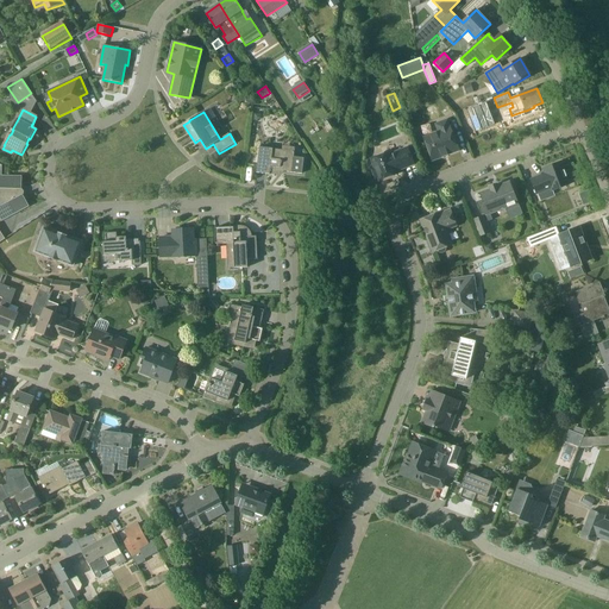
[(331,119),(325,123),(330,131),(336,127),(331,119)]
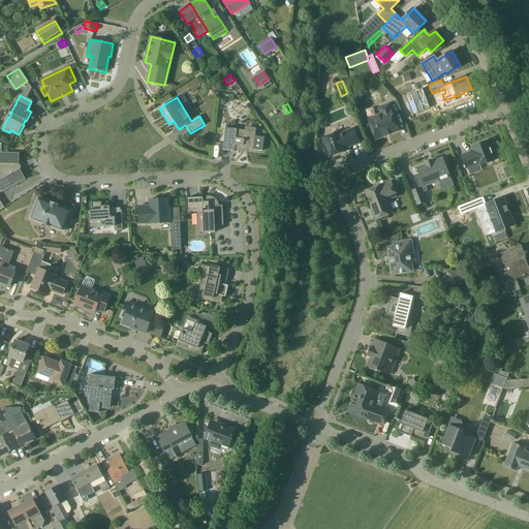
[(369,120),(376,139),(399,130),(390,104),(379,109),(381,115),(369,120)]
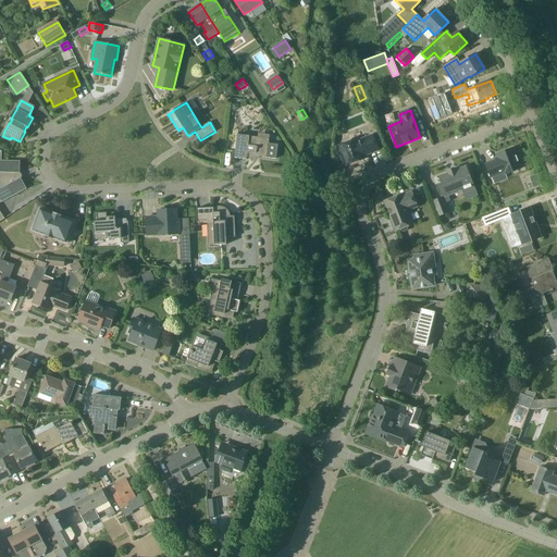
[(256,159),(258,157),(276,159),(279,145),(269,144),(270,136),(270,135),(259,134),(258,137),(250,136),(238,135),(235,158),(247,160),(247,158),(256,159)]
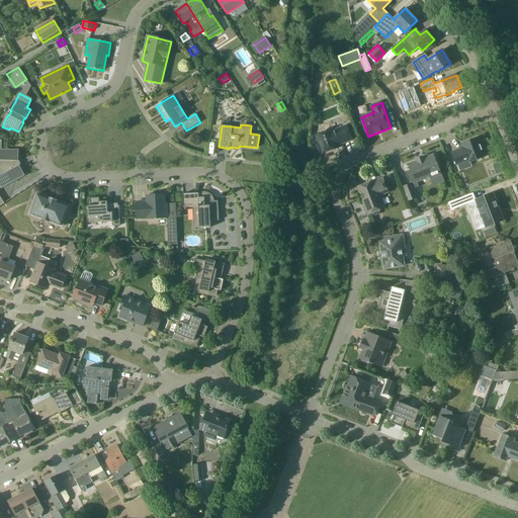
[(316,135),(320,145),(318,146),(320,152),(323,152),(324,154),(338,148),(338,146),(353,140),(347,125),(332,132),(331,130),(316,135)]
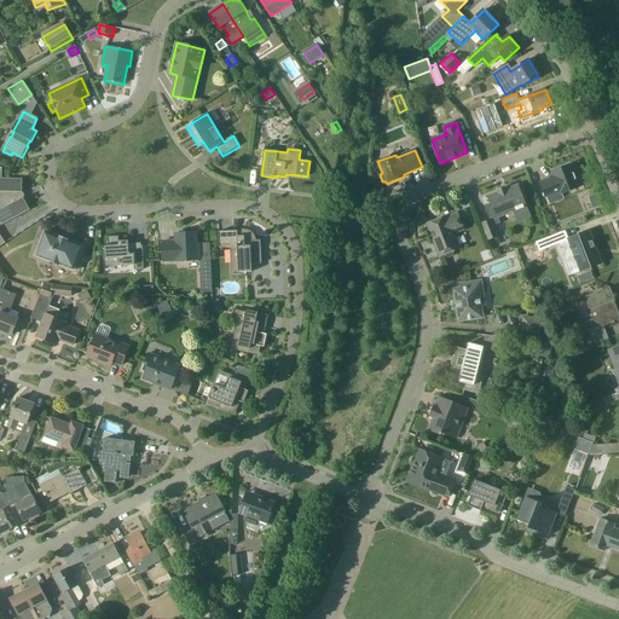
[(579,187),(571,165),(553,172),(555,178),(541,183),(547,197),(561,191),(562,195),(579,187)]
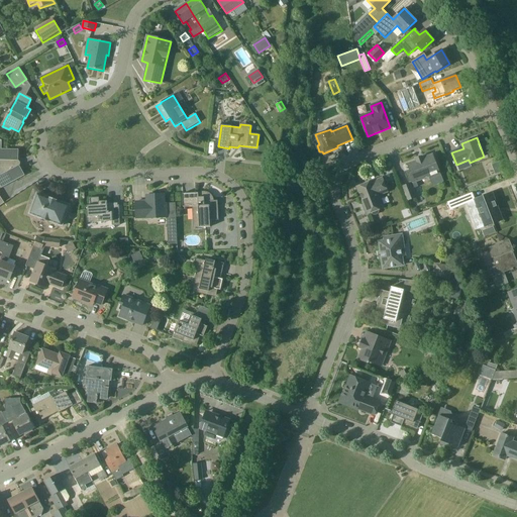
[(0,148),(0,185),(2,188),(25,176),(19,166),(18,167),(17,161),(18,161),(19,149),(0,148)]
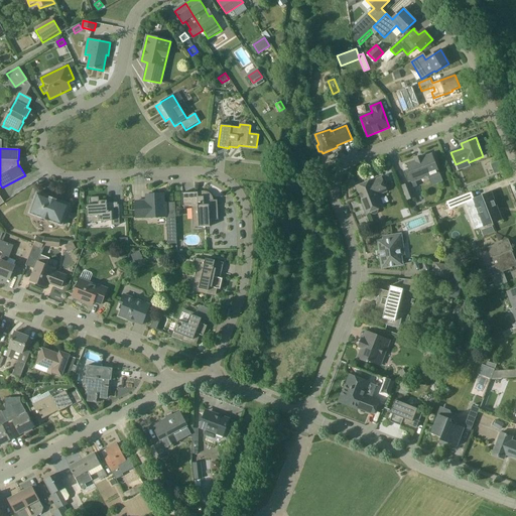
[(439,172),(438,170),(436,167),(439,166),(436,159),(434,160),(432,154),(422,158),(421,156),(415,158),(416,160),(407,163),(409,168),(403,171),(407,181),(409,180),(412,182),(416,181),(439,172)]
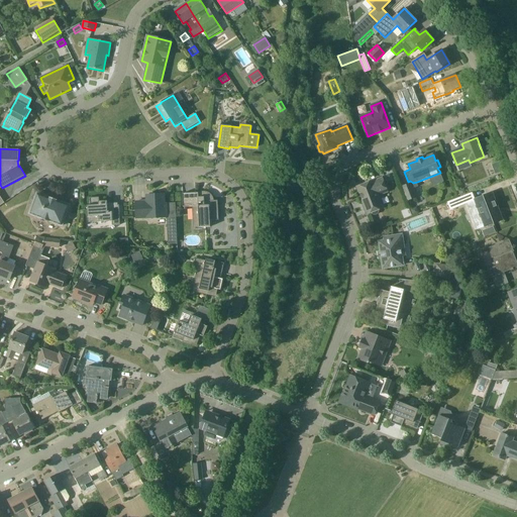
[(368,214),(372,213),(372,214),(373,214),(374,215),(375,215),(375,216),(377,215),(378,215),(379,214),(379,213),(380,213),(380,212),(380,211),(379,210),(383,209),(378,196),(388,192),(383,179),(373,183),(373,182),(357,187),(368,214)]
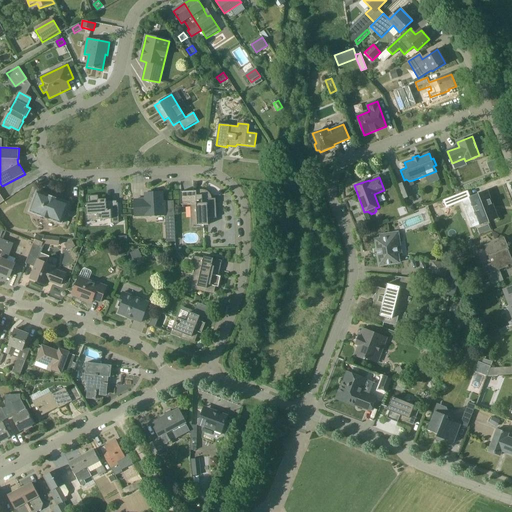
[(406,182),(398,185),(404,199),(412,195),(408,187),(406,182)]
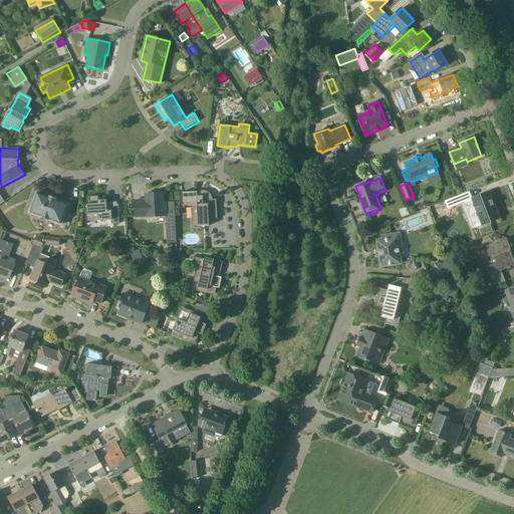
[(456,190),(458,196),(464,194),(462,188),(456,190)]
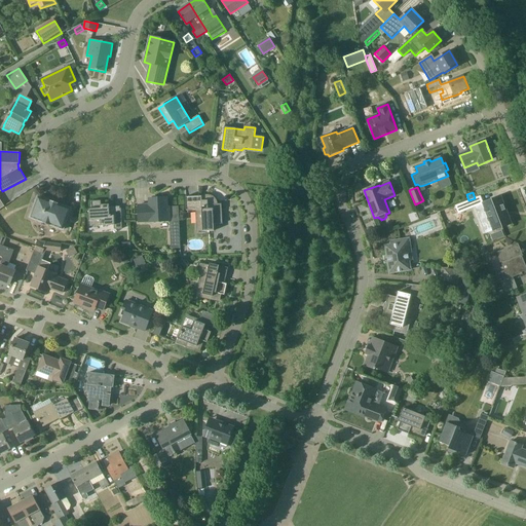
[(32,218),(42,222),(42,223),(43,223),(50,226),(51,226),(63,230),(64,230),(64,229),(71,210),(71,209),(70,209),(60,204),(50,200),(49,201),(39,197),(38,196),(38,197),(31,217),(30,218),(32,218)]
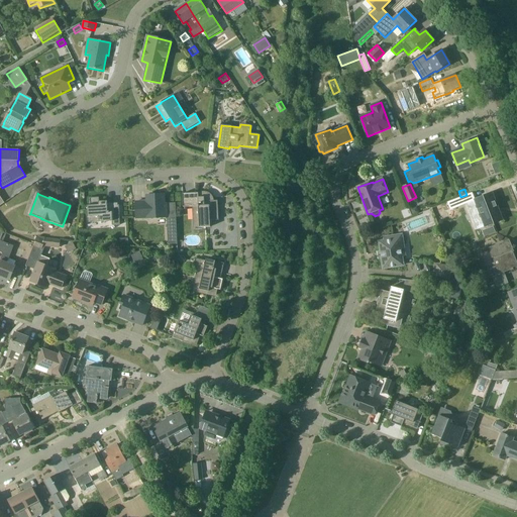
[(199,193),(184,194),(183,194),(184,207),(197,206),(199,206),(200,228),(210,227),(210,220),(219,220),(218,201),(212,201),(212,200),(212,199),(212,198),(211,197),(210,196),(209,195),(208,194),(207,194),(206,194),(205,193),(204,193),(199,194),(199,193)]
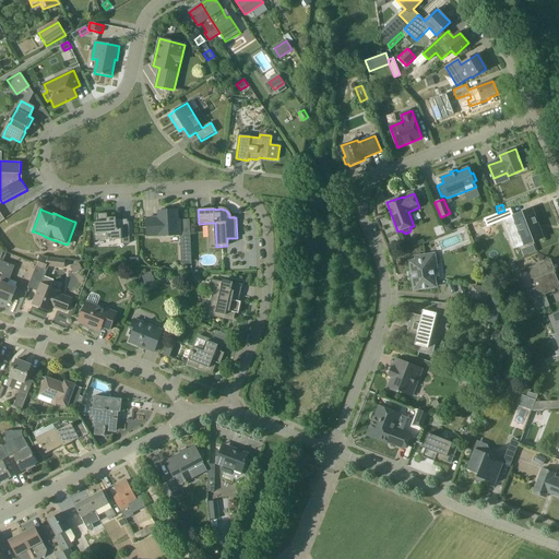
[(538,226),(532,209),(513,216),(525,246),(540,239),(536,226),(538,226)]
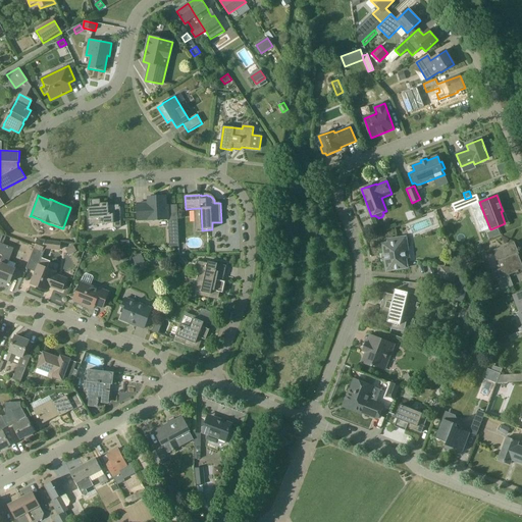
[(475,196),(452,205),(455,211),(478,202),(475,196)]
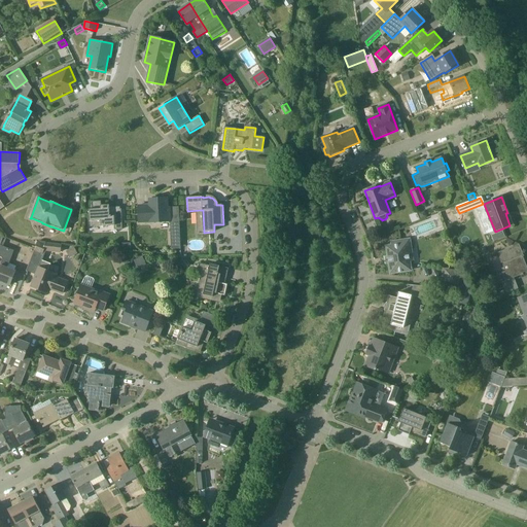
[(171,222),(173,249),(181,249),(179,207),(168,208),(168,199),(149,199),(150,206),(138,206),(139,223),(151,222),(151,223),(171,222)]
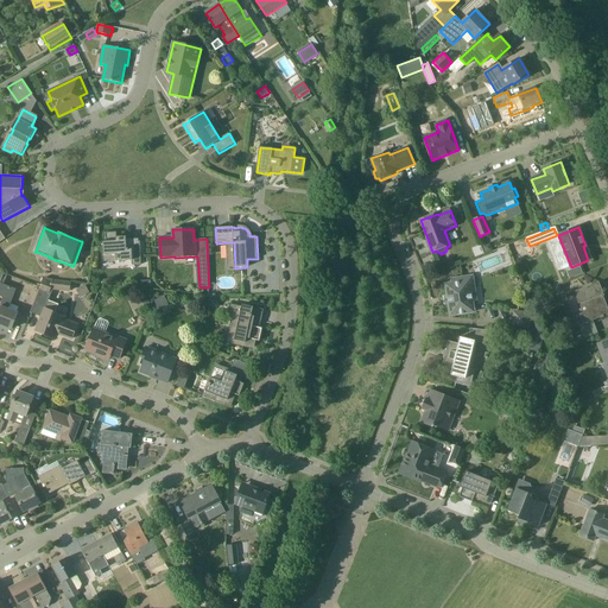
[(141,265),(140,241),(126,242),(126,236),(116,236),(116,233),(106,233),(106,241),(103,241),(103,255),(116,254),(118,261),(132,260),(132,265),(141,265)]
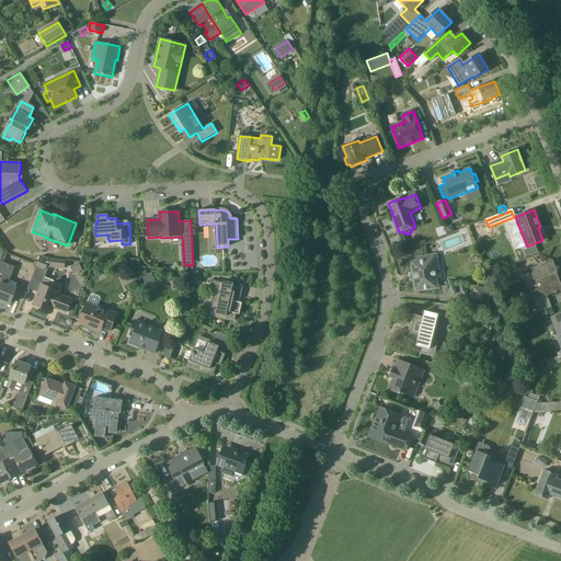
[(529,248),(531,254),(538,252),(535,245),(529,248)]
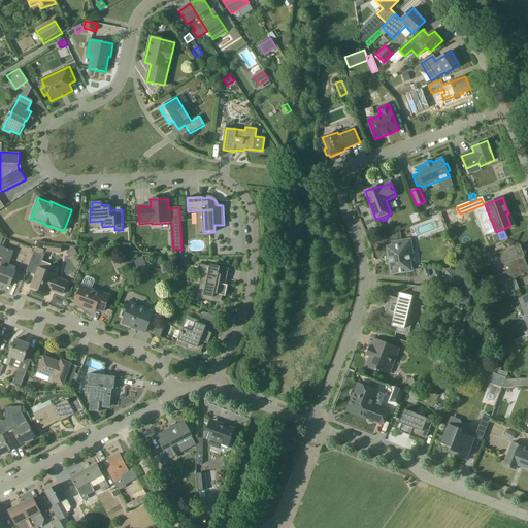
[(4,238),(0,248),(0,257),(3,259),(0,267),(0,282),(10,286),(15,272),(7,269),(14,252),(4,248),(7,239),(4,238)]
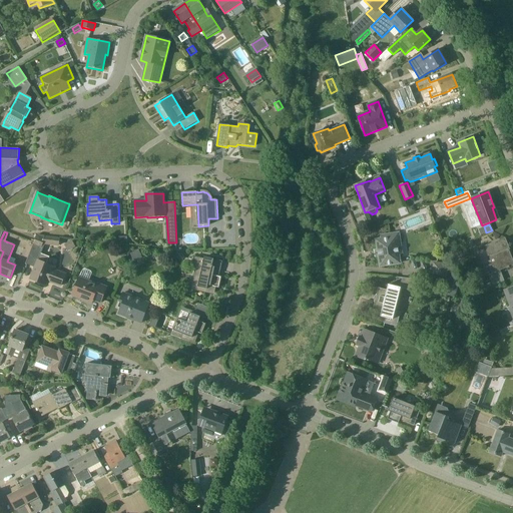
[(379,257),(381,267),(401,264),(399,254),(402,254),(400,243),(401,242),(399,233),(381,236),(382,239),(377,239),(378,249),(378,250),(379,255),(379,257)]
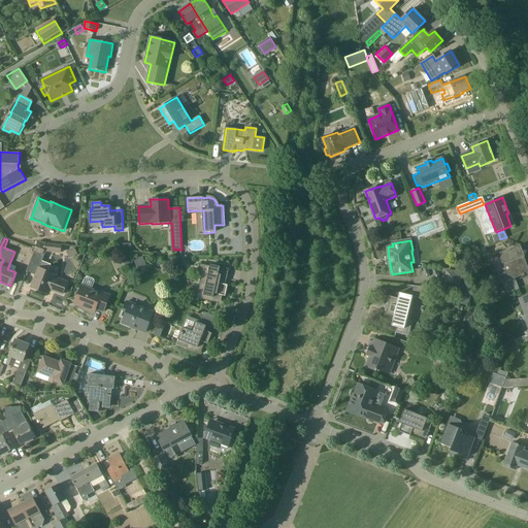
[(38,242),(27,271),(36,275),(39,268),(40,268),(46,252),(62,254),(63,245),(47,243),(46,245),(38,242)]
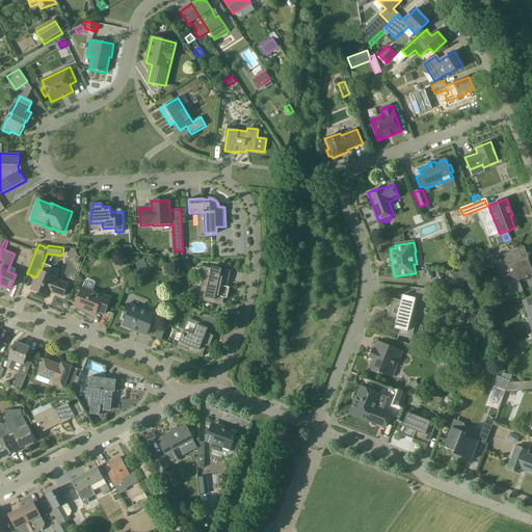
[(511,265),(514,272),(506,276),(509,285),(506,286),(510,297),(524,292),(520,281),(531,275),(531,269),(530,265),(529,266),(527,260),(529,259),(525,247),(503,256),(507,266),(511,265)]
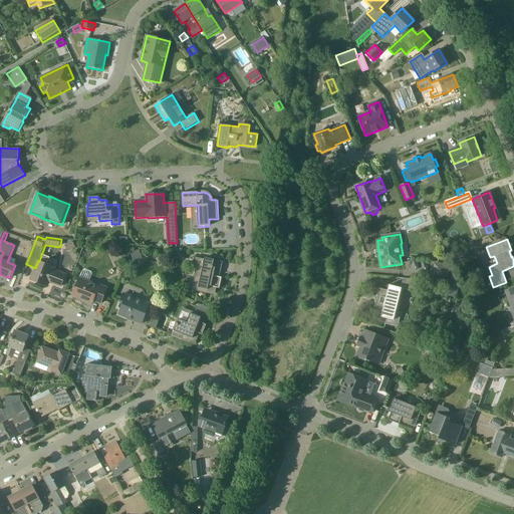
[(139,250),(131,254),(135,262),(143,258),(139,250)]
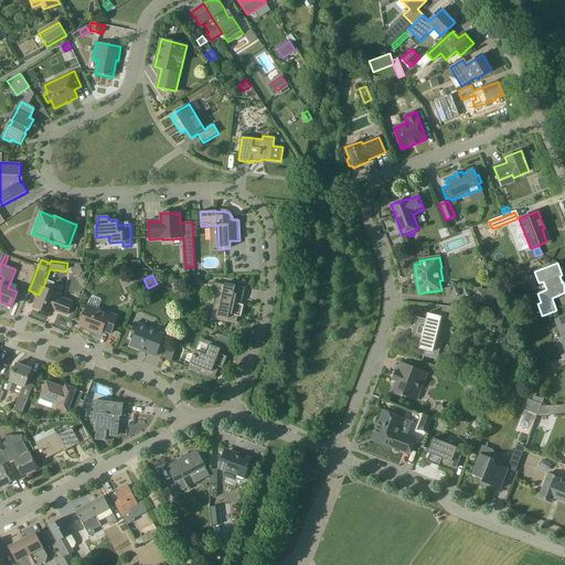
[(226,321),(235,323),(237,316),(242,317),(244,306),(240,305),(241,299),(243,299),(245,288),(236,286),(225,284),(225,285),(214,283),(212,292),(216,294),(214,305),(221,306),(219,317),(226,318),(226,321)]
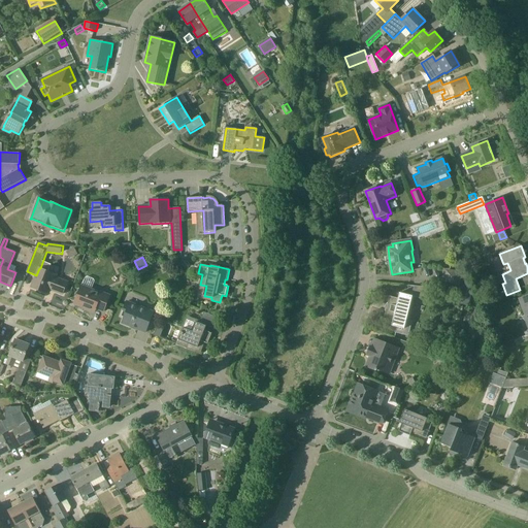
[(67,283),(60,279),(53,277),(55,274),(40,268),(39,268),(36,275),(31,288),(46,294),(48,289),(63,295),(67,283)]
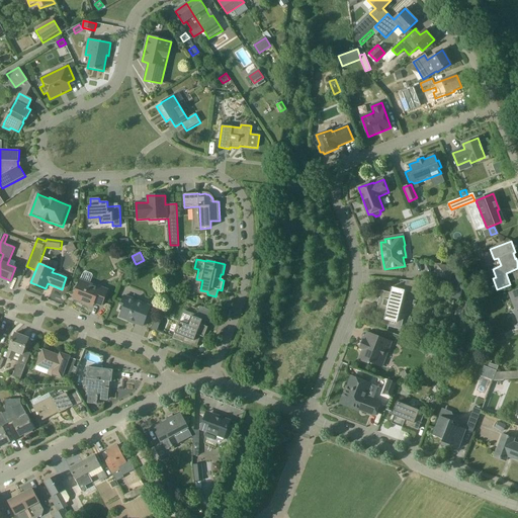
[(452,267),(439,266),(437,279),(450,280),(452,267)]
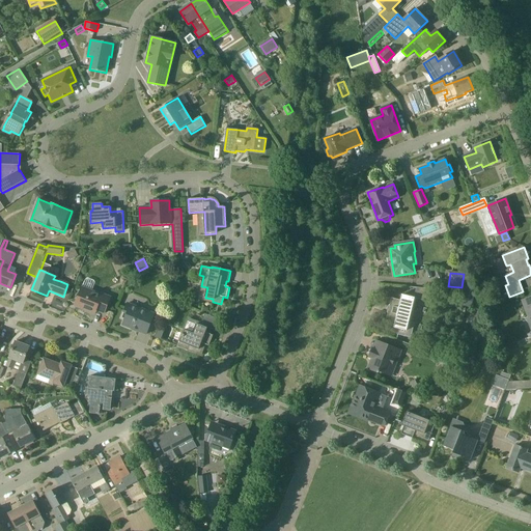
[(77,301),(75,306),(95,314),(96,311),(105,314),(111,297),(103,294),(103,295),(92,290),(94,284),(93,282),(87,280),(85,281),(85,282),(84,282),(80,292),(77,295),(76,298),(77,301)]
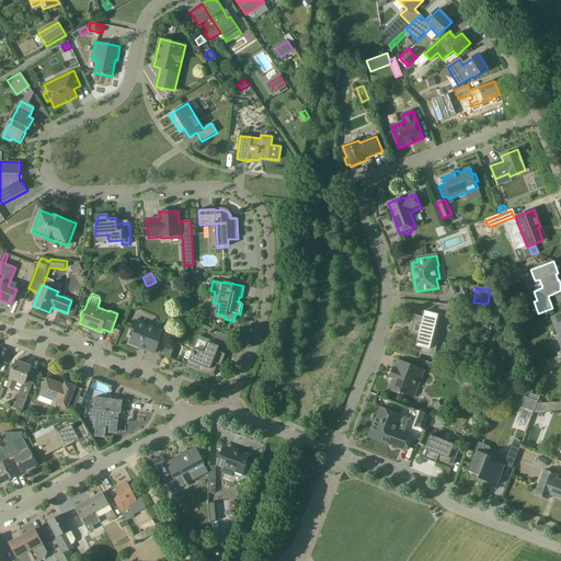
[(497,328),(502,311),(491,308),(487,325),(497,328)]
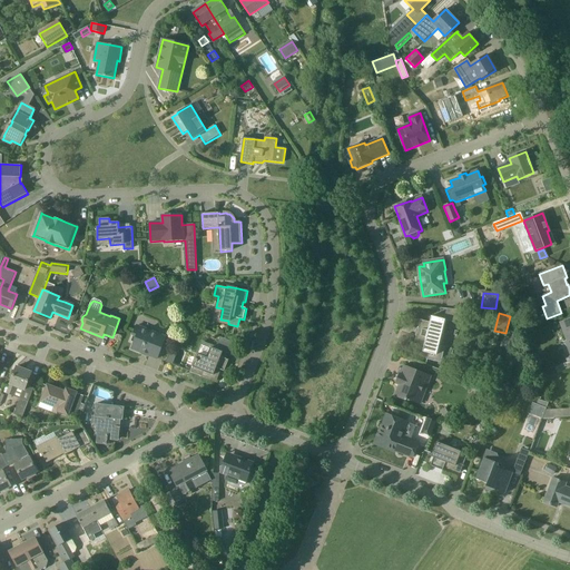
[(426,360),(443,363),(446,346),(440,345),(445,320),(432,316),(430,323),(421,320),(415,343),(424,346),(423,352),(429,353),(426,360)]
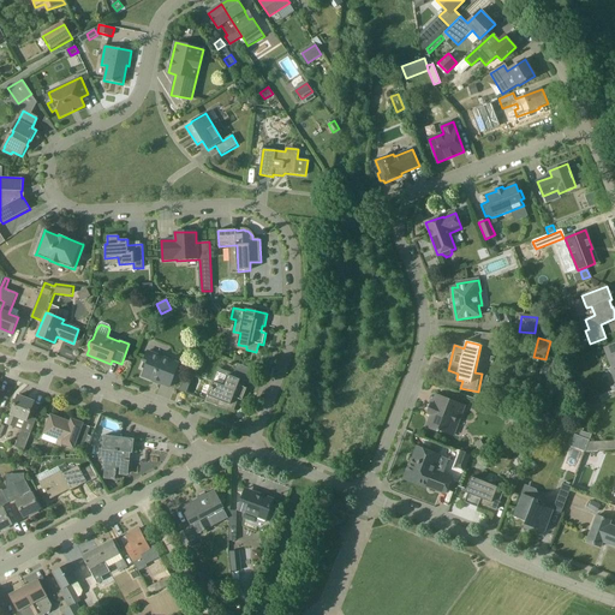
[(180,364),(149,351),(142,368),(145,370),(143,376),(154,381),(160,383),(171,388),(180,364)]
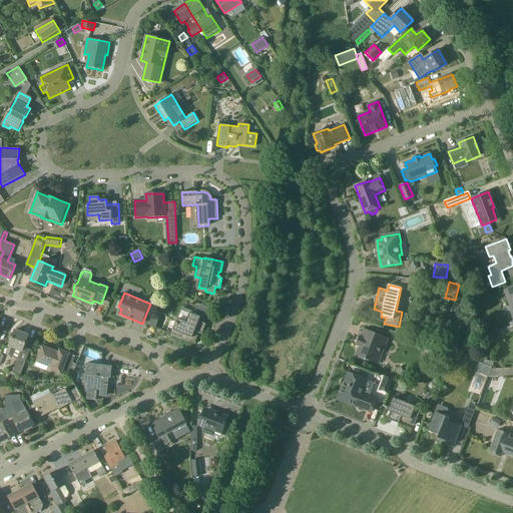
[(463,318),(471,315),(463,297),(460,298),(464,309),(460,311),(463,318)]
